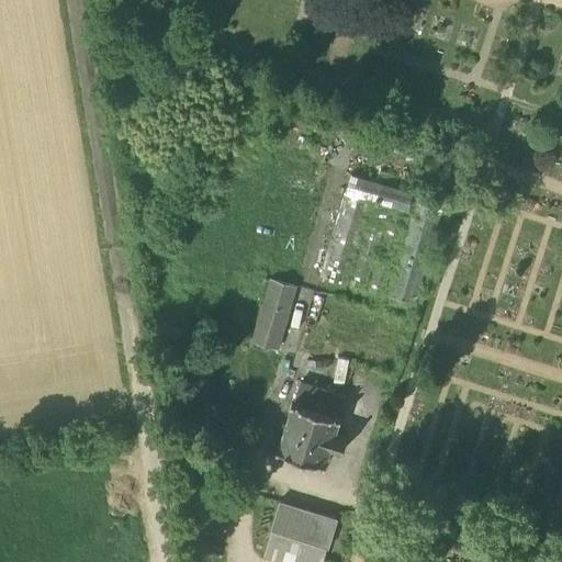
[(388,296),(415,304),(446,200),(418,192),(416,200),(412,199),(414,192),(350,173),(319,277),(347,285),(372,199),(377,200),(351,287),(366,290),(391,204),(394,204),(369,291),(383,295),(409,205),(414,206),(388,296)]
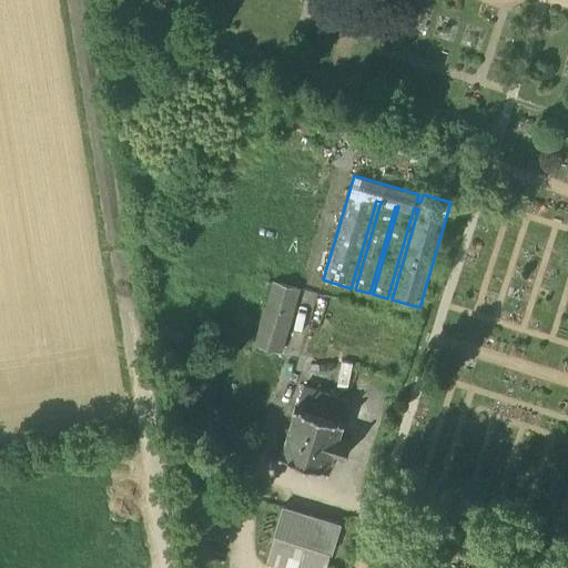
[(256,344),(280,352),(284,337),(298,288),(275,282),(256,344)]
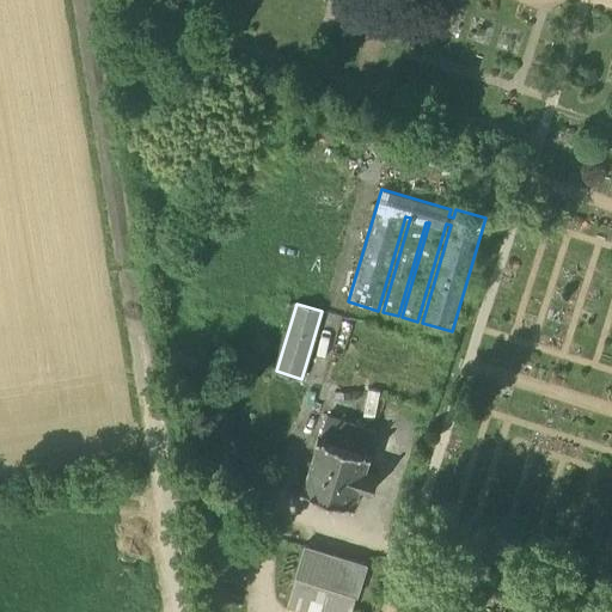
[(352,506),(354,507),(355,505),(355,503),(360,488),(373,493),(378,477),(363,473),(371,454),(368,453),(375,430),(359,426),(328,416),(320,439),(318,438),(301,490),(304,491),(305,490),(353,506),(352,506)]
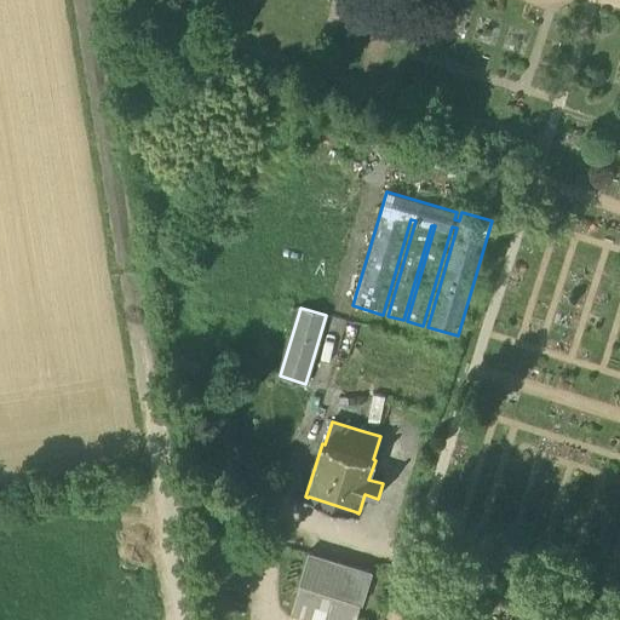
[(299,585),(344,598),(354,567),(309,552),(299,585)]
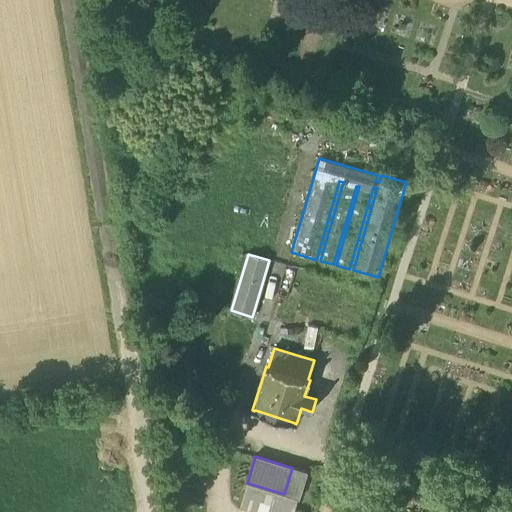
[(308,472),(292,468),(284,494),(300,499),(308,472)]
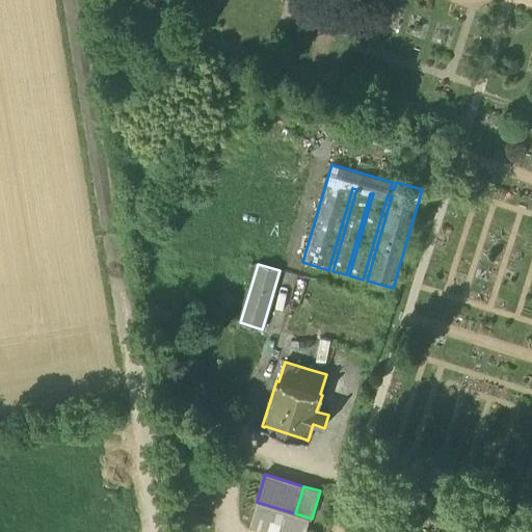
[(248,530),(256,531),(307,531),(312,519),(295,513),(257,502),(248,530)]
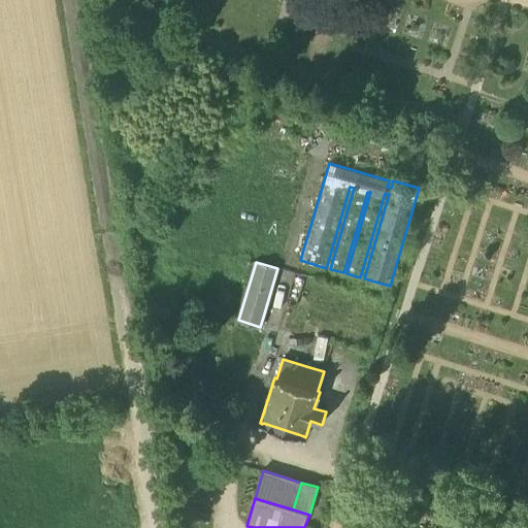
All buildings are outlined.
